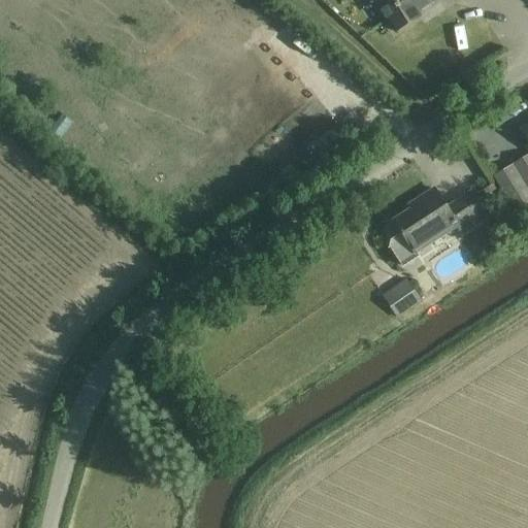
[(374,0),(385,15),(395,33),(420,18),(417,12),(435,0),(374,0)]
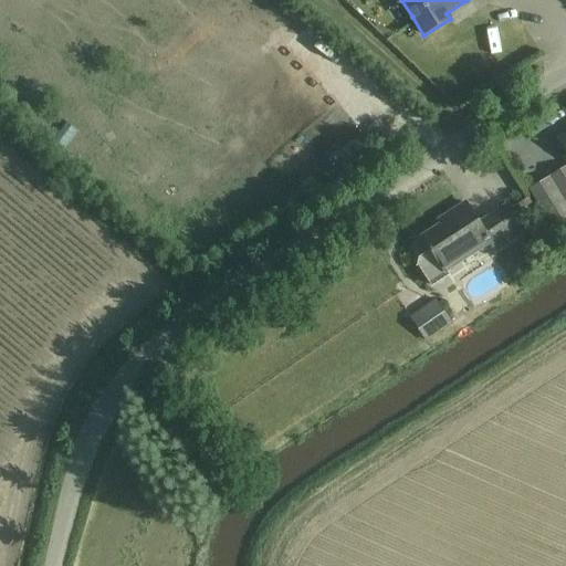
[(565,169),(533,191),(559,233),(565,229),(565,169)]
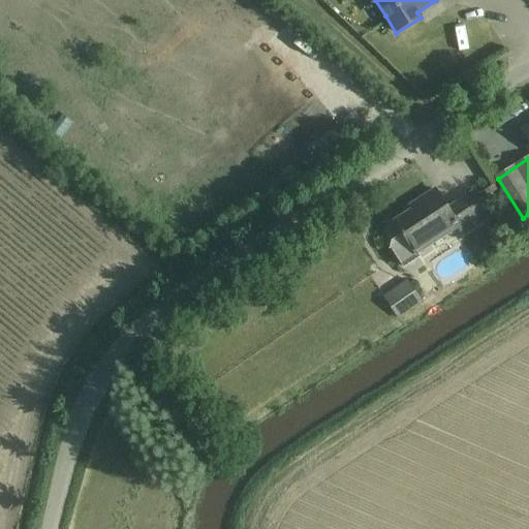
[(391,248),(404,269),(421,257),(414,248),(454,223),(461,236),(492,216),(475,191),(447,210),(435,190),(421,200),(425,206),(415,212),(413,210),(395,222),(403,236),(392,243),(391,248)]
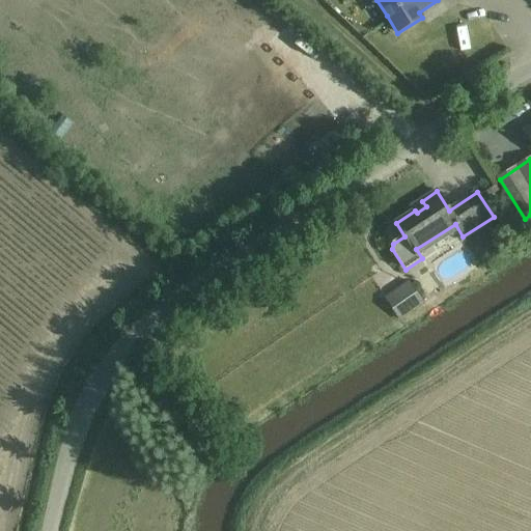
[(513,220),(502,227),(509,239),(521,231),(513,220)]
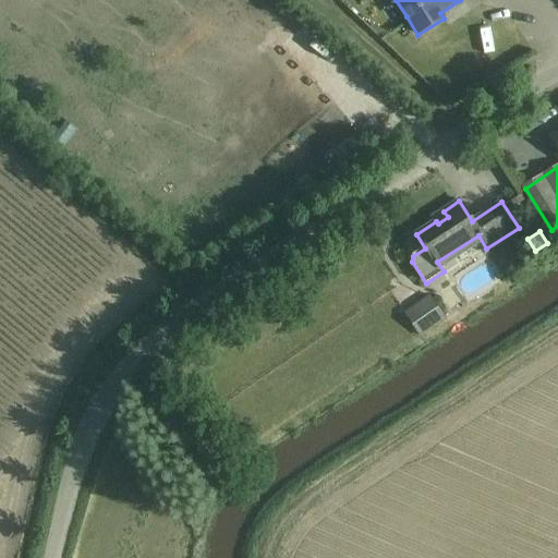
[(405,314),(422,338),(447,320),(431,296),(405,314)]
